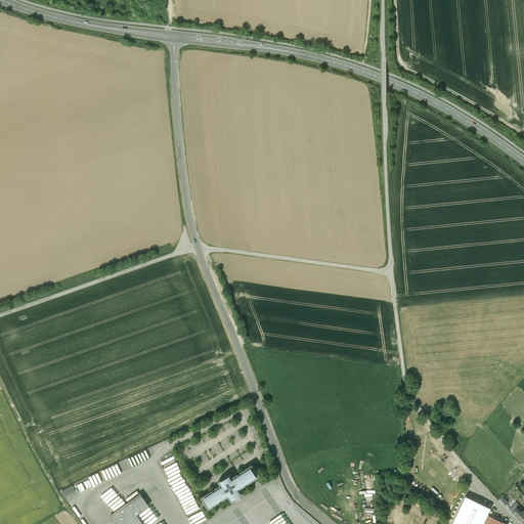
[(219,485),(200,498),(208,510),(227,497),(230,503),(243,494),(239,489),(259,477),(252,465),(232,478),(229,474),(217,482),(219,485)]
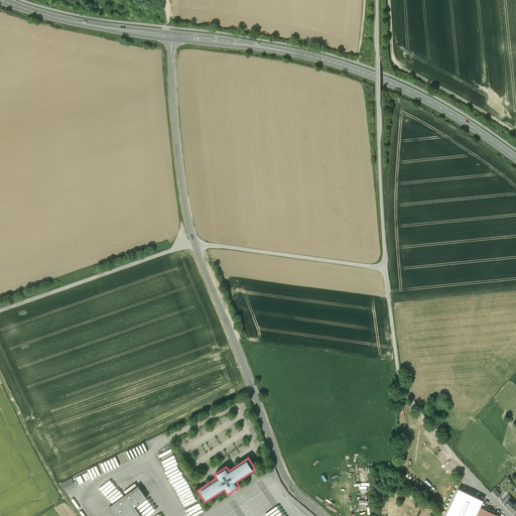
[(77,477),(80,484),(91,479),(89,474),(88,474),(87,472),(83,474),(83,475),(77,477)]
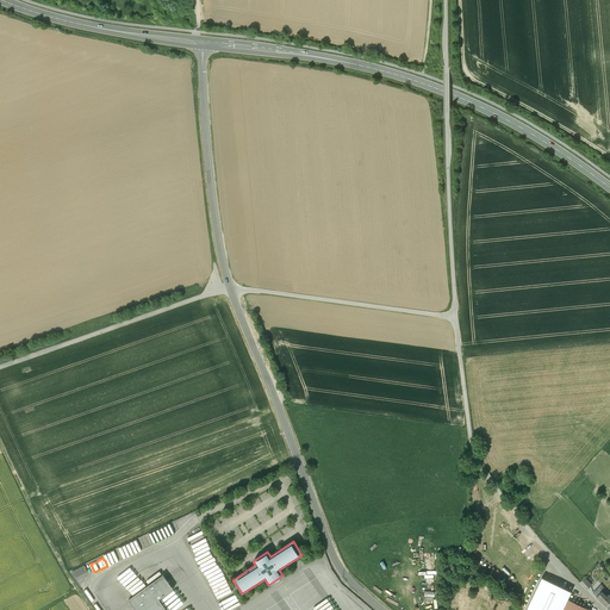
[(141,573),(144,579),(148,577),(157,570),(154,565),(141,573)]
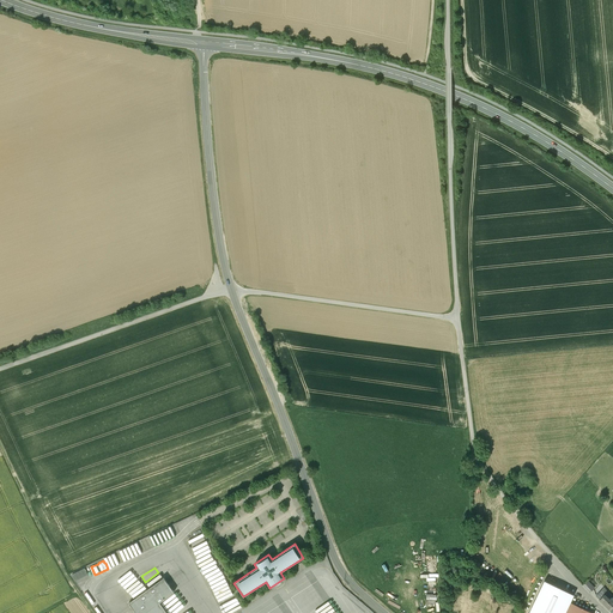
[(72,575),(74,581),(87,575),(84,569),(72,575)]
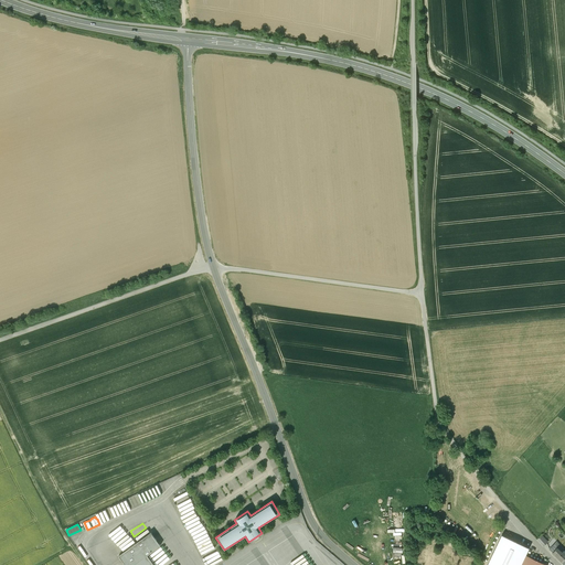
[(125,564),(152,564),(146,555),(159,546),(150,533),(118,555),(125,564)]
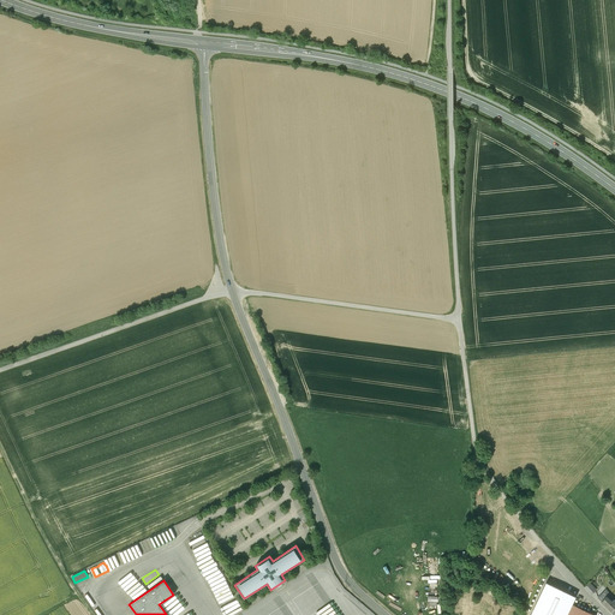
[(566,614),(572,604),(575,596),(547,581),(530,614),(566,614)]
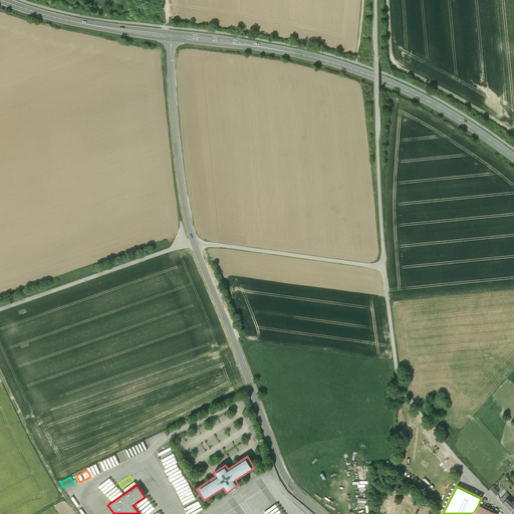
[(498,493),(492,487),(489,491),(494,497),(498,493)]
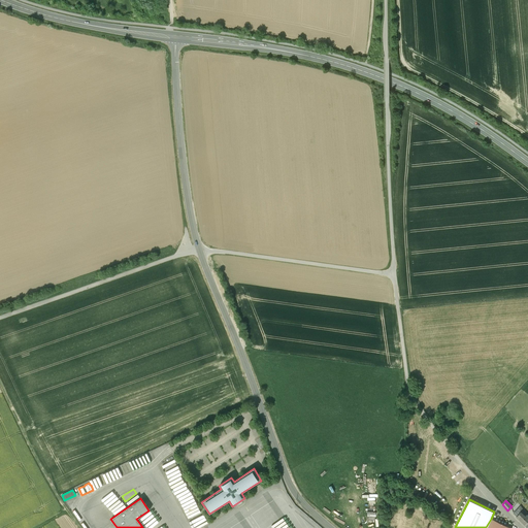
[(526,526),(527,523),(527,516),(527,515),(521,506),(514,514),(517,517),(526,526)]
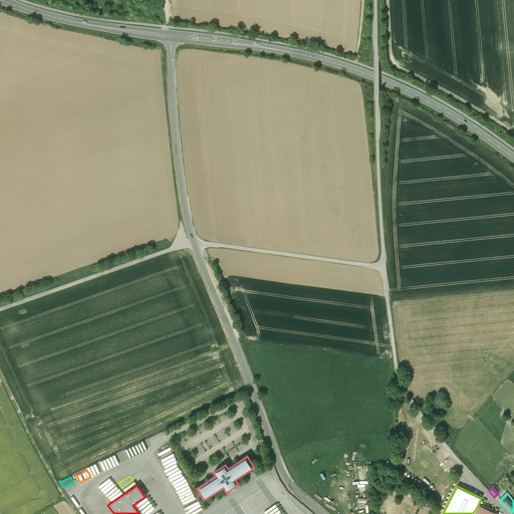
[(200,503),(189,510),(191,513),(194,513),(204,508),(200,503)]
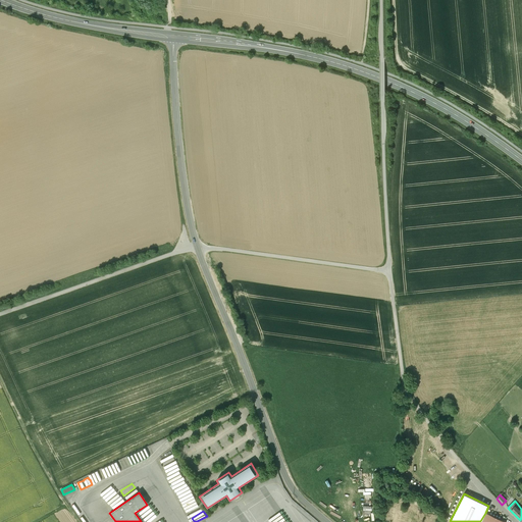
[(504,521),(485,513),(480,521),(504,521)]
